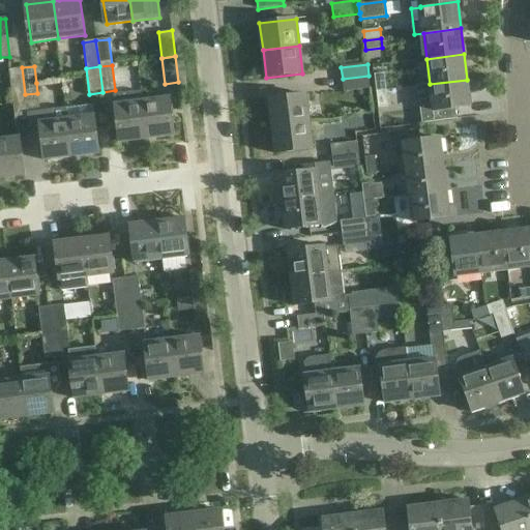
[(12,95),(25,94),(22,67),(9,69),(12,95)]
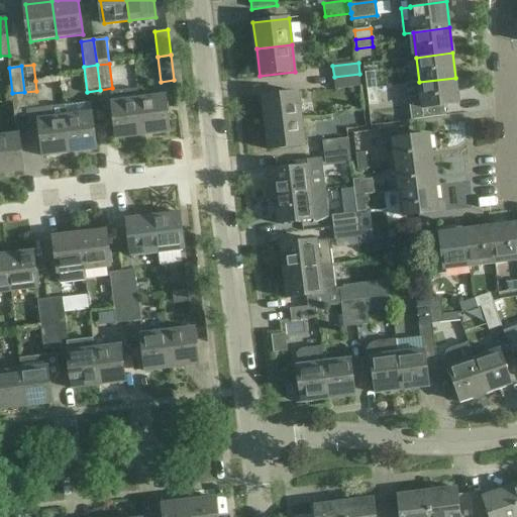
[(366,74),(367,89),(377,87),(375,72),(366,74)]
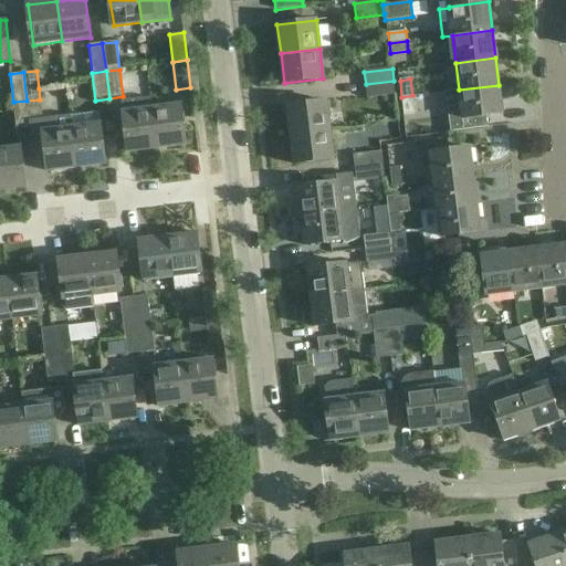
[(394,81),(366,84),(367,98),(396,95),(394,81)]
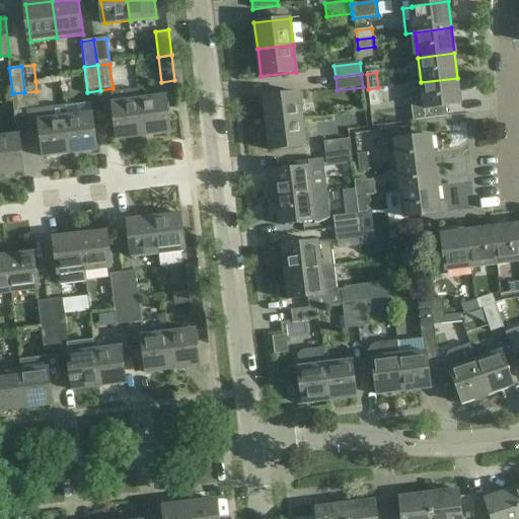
[(457,78),(421,82),(423,97),(411,98),(414,121),(448,117),(446,106),(460,104),(457,78)]
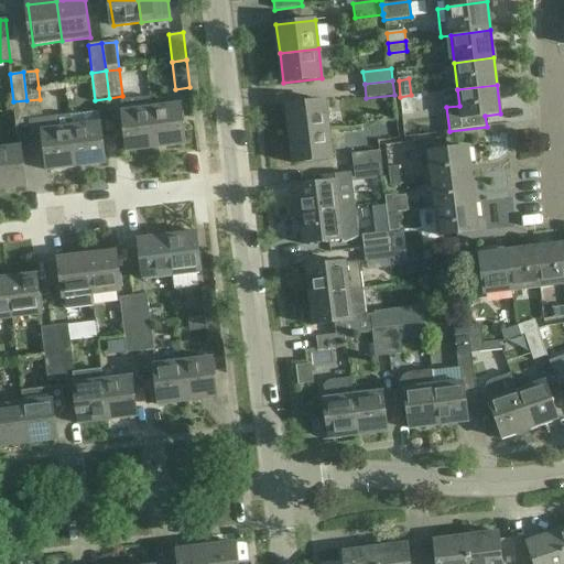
[(411,95),(400,97),(402,116),(413,114),(411,95)]
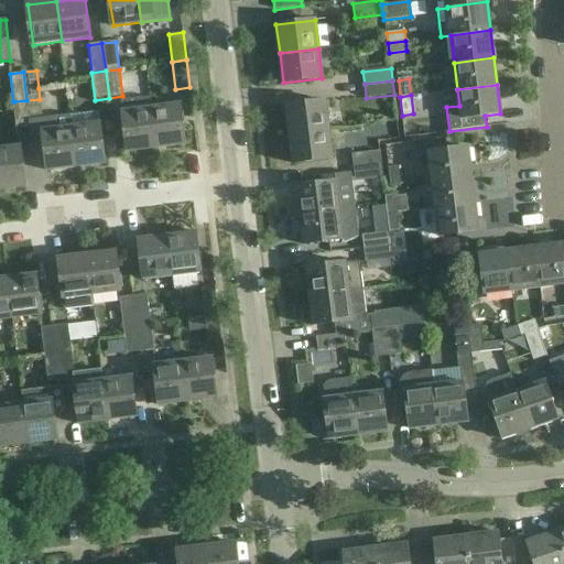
[(150,97),(122,100),(129,151),(158,148),(152,107),(151,108),(150,97)]
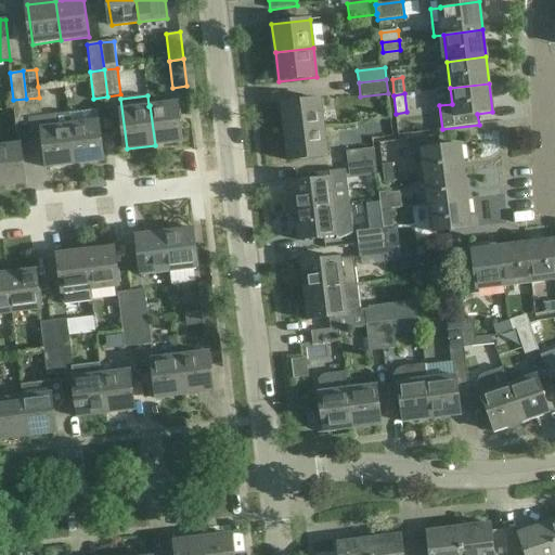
[(39,98),(26,99),(29,126),(30,126),(42,125),(39,98)]
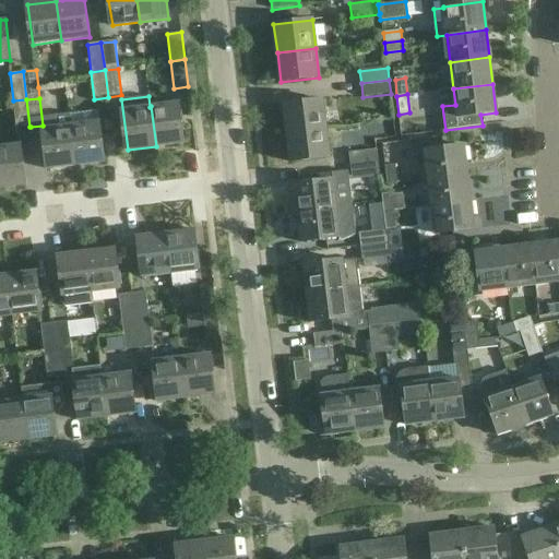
[(30,127),(26,99),(13,100),(16,129),(30,127)]
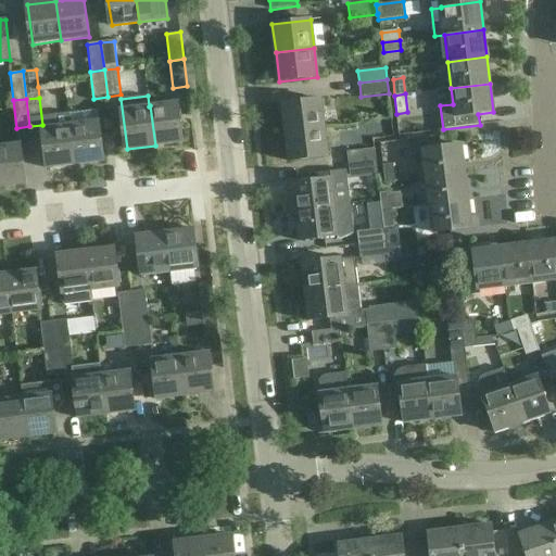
[(285,133),(324,128),(320,100),(281,104),(285,133)]
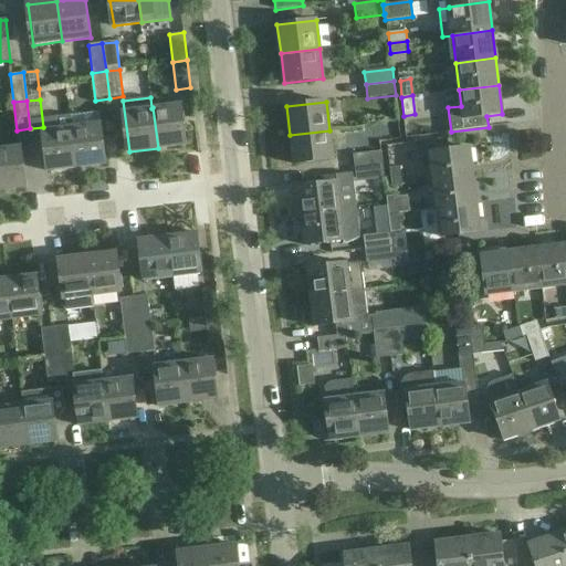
[(181,104),(153,107),(158,148),(187,145),(181,104)]
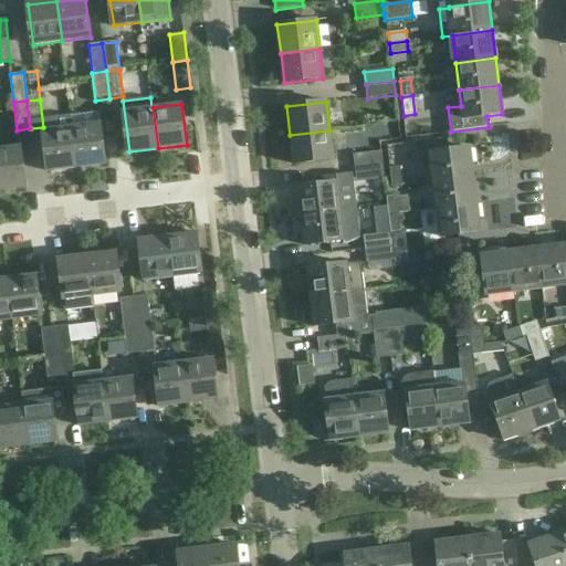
[(73,126),(79,167),(107,164),(102,123),(100,123),(98,112),(71,115),(72,126),(73,126)]
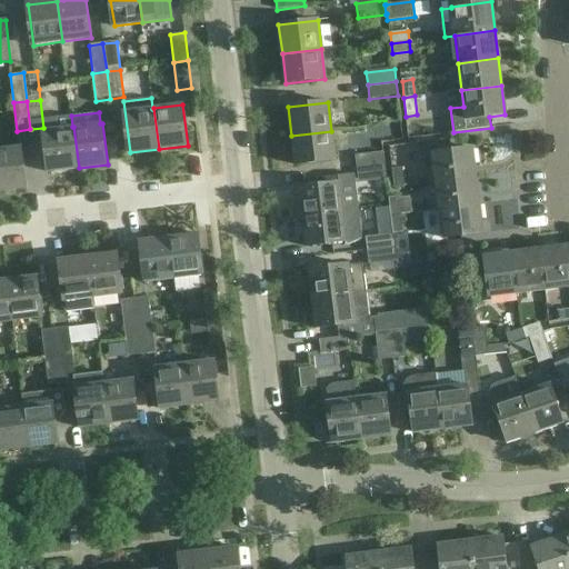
[(43,128),(31,129),(32,138),(46,136),(50,171),(79,168),(73,127),(72,127),(57,129),(55,118),(42,119),(43,128)]
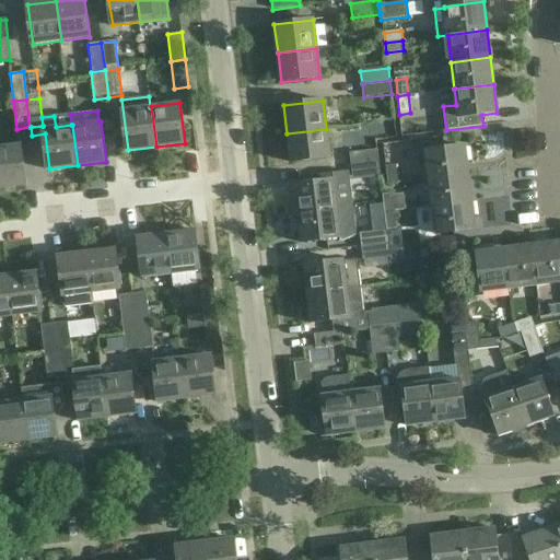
[(326,129),(287,133),(291,162),(330,158),(326,129)]
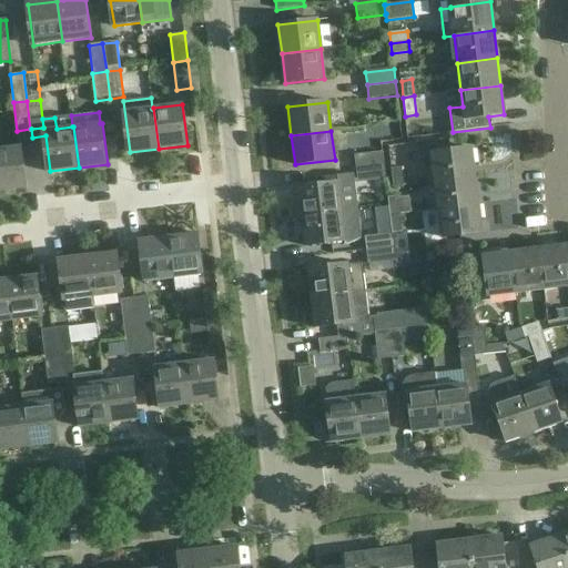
[(22,148),(0,149),(0,191),(27,188),(22,148)]
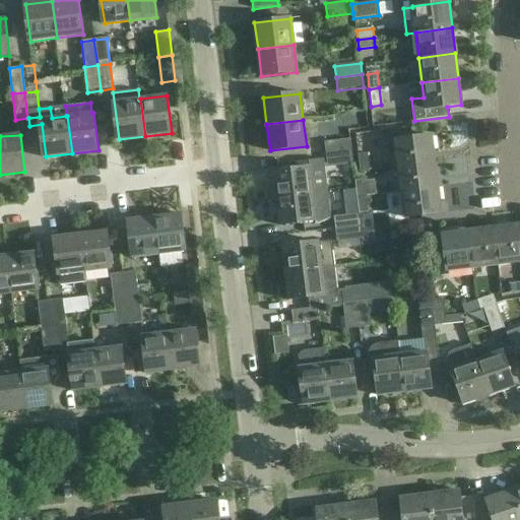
[(397,167),(434,161),(431,135),(394,140),(397,167)]
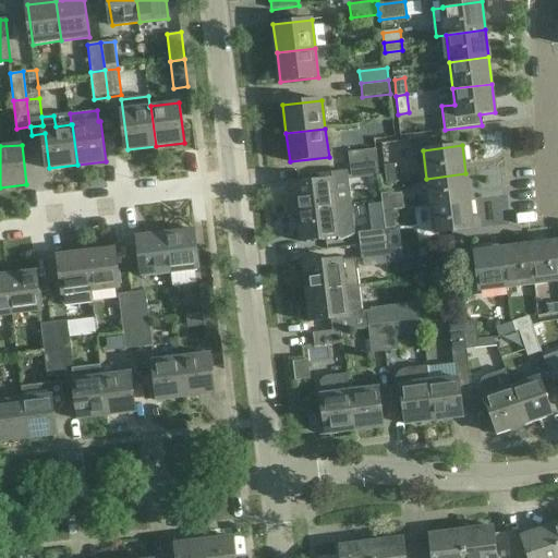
[(350,167),(377,164),(376,149),(349,153),(350,167)]
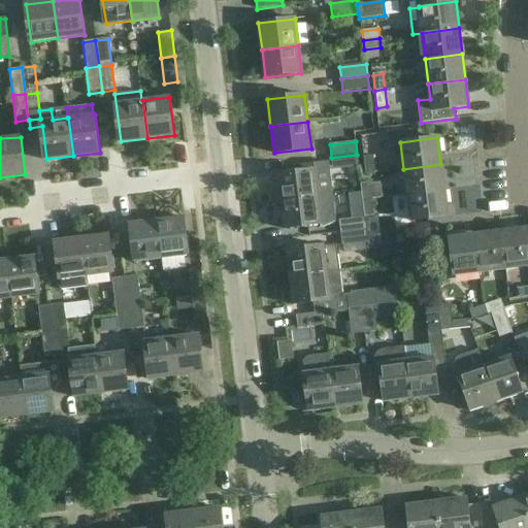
[(357,155),(331,158),(333,169),(359,166),(357,155)]
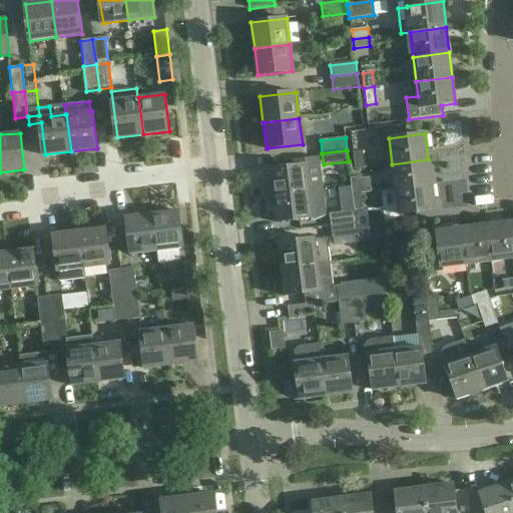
[(365,166),(363,151),(354,152),(355,168),(365,166)]
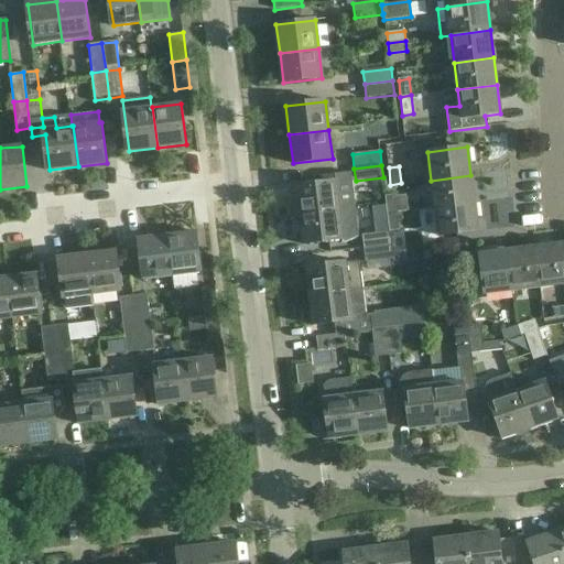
[(295,186),(300,215),(356,208),(350,172),(322,176),(323,183),(295,186)]
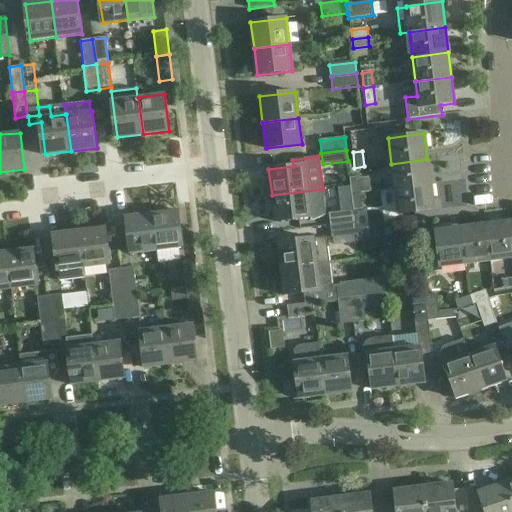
[(430,183),(427,159),(391,164),(394,188),(430,183)]
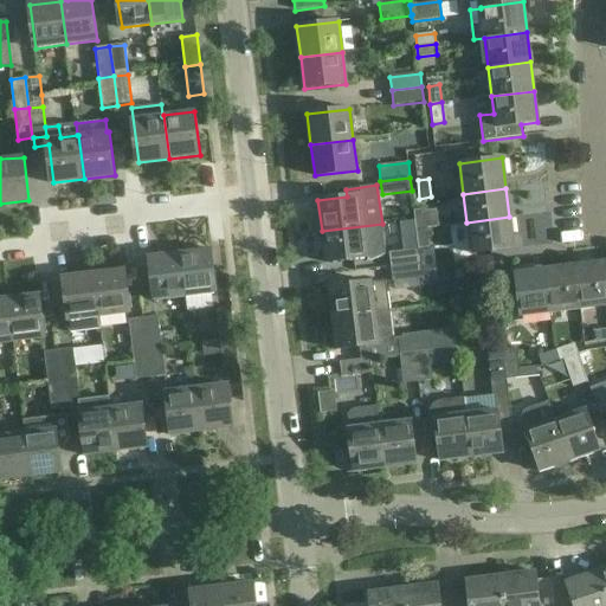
[(414,211),(416,221),(417,229),(427,227),(425,210),(414,211)]
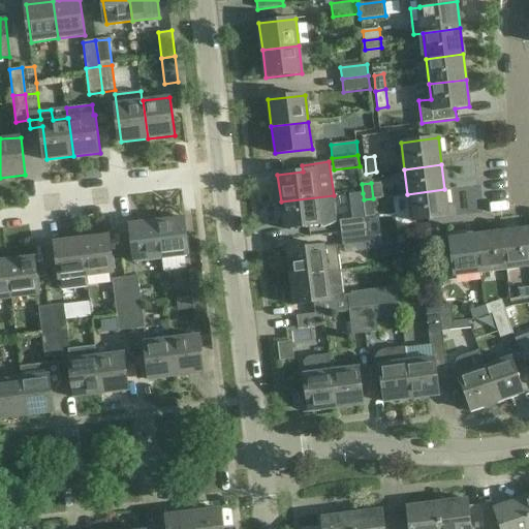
[(447,217),(444,189),(407,194),(411,221),(447,217)]
